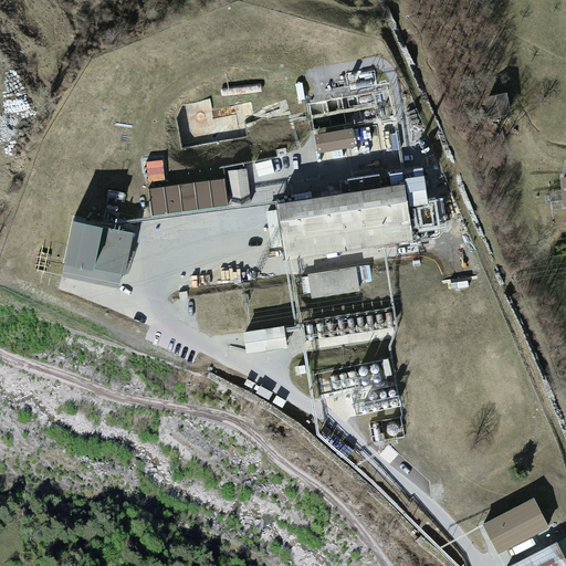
[(491,116),(512,113),(507,90),(488,93),(491,116)]
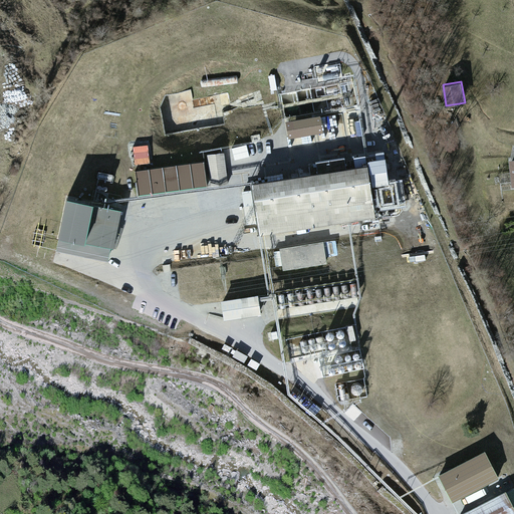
[(207,108),(172,114),(175,134),(210,127),(207,108)]
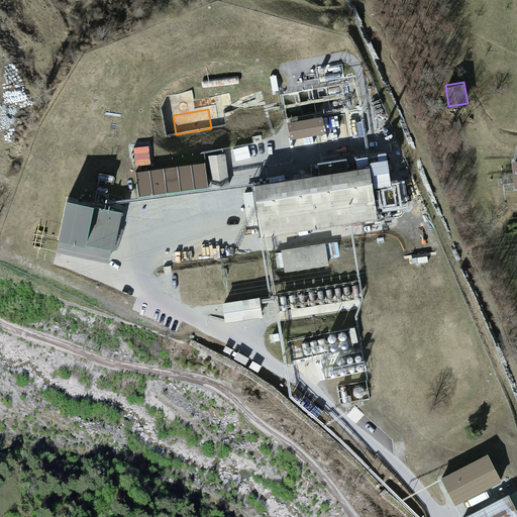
[(208,163),(134,172),(138,198),(230,185),(226,150),(207,153),(208,163)]
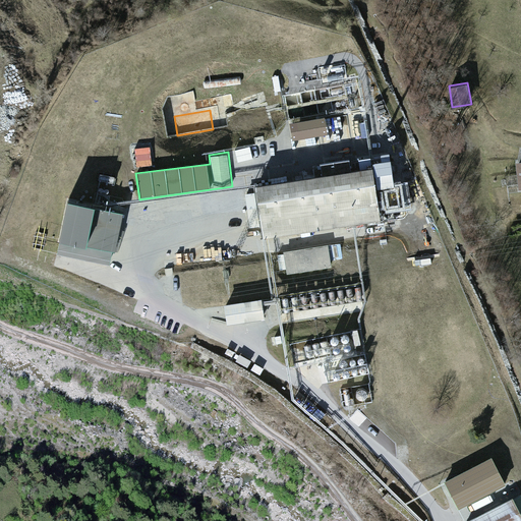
[(384,221),(377,165),(351,168),(350,159),(317,163),(320,176),(254,183),(255,190),(245,192),(249,226),(265,225),(266,235),(384,221)]
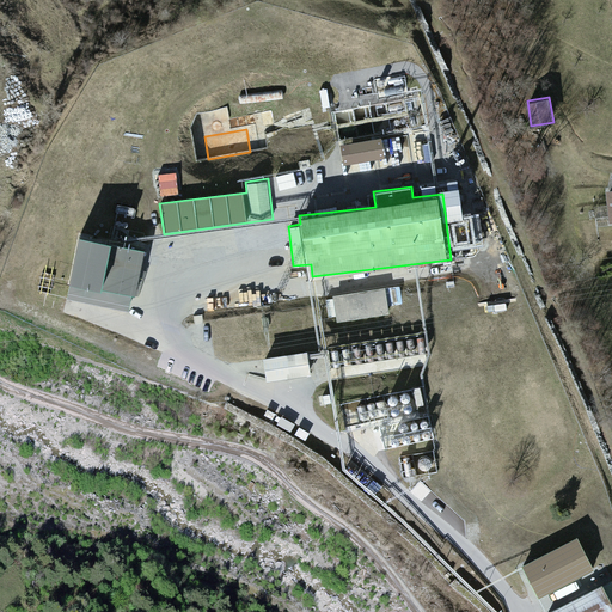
[(146,249),(78,234),(65,299),(132,313),(146,249)]
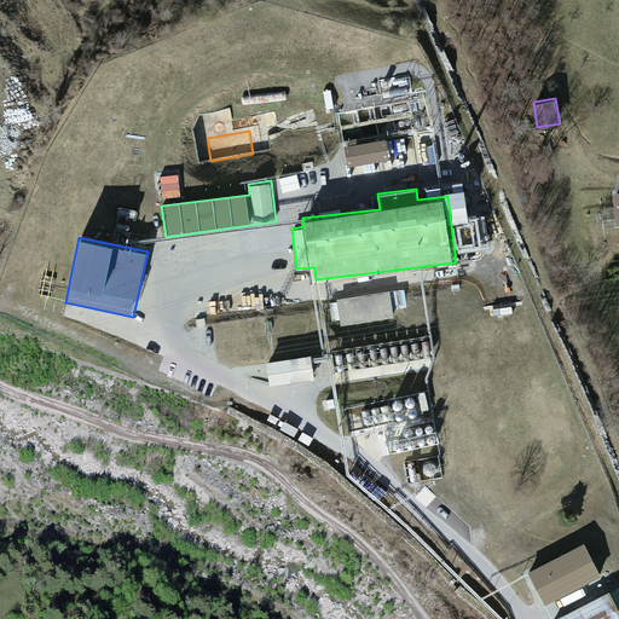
[(394,317),(389,289),(334,298),(337,325),(394,317)]
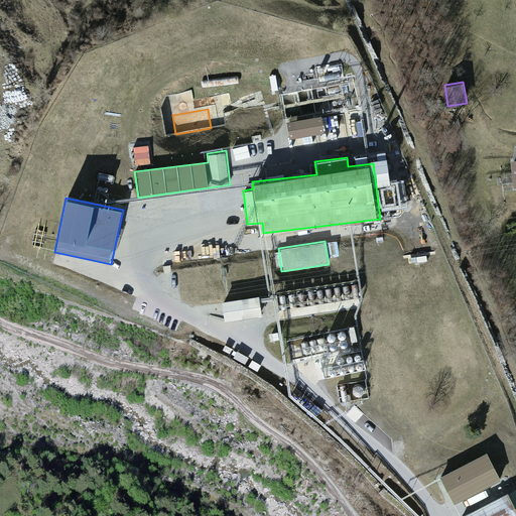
[(260,294),(221,300),(225,320),(263,314),(260,294)]
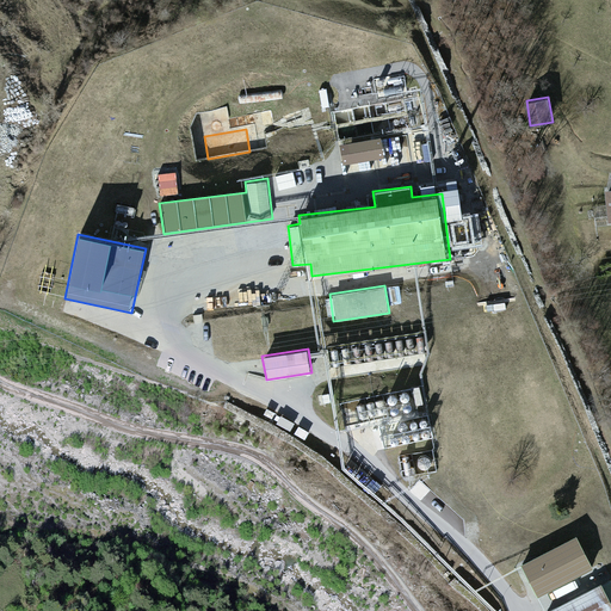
[(576,535),(520,562),(537,596),(593,568),(576,535)]
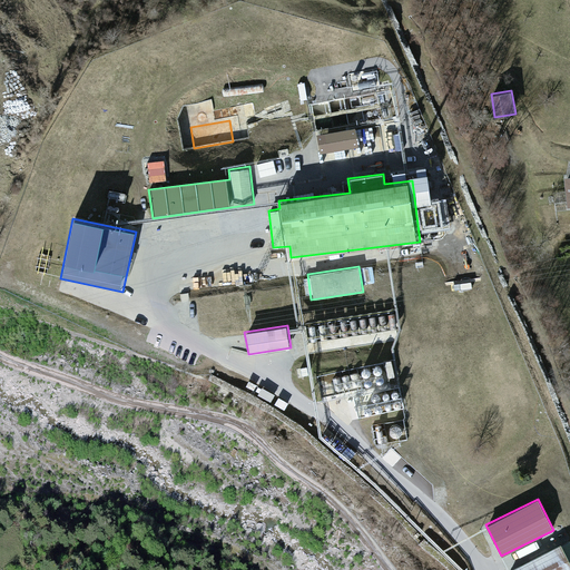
[(569,569),(569,559),(562,543),(509,569),(569,569)]
